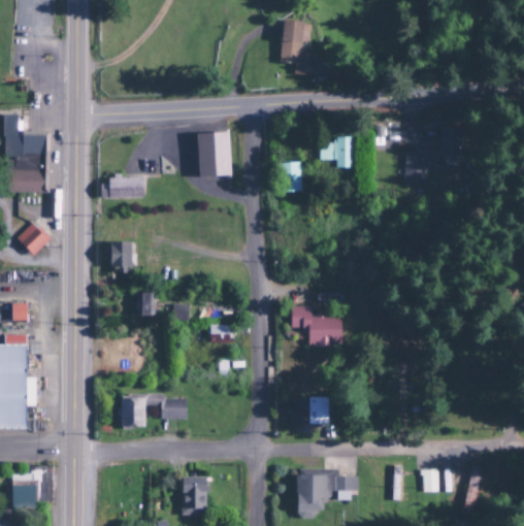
[(294,73),(315,74),(317,53),(302,52),(303,21),(283,20),(280,62),(295,63),(294,73)]
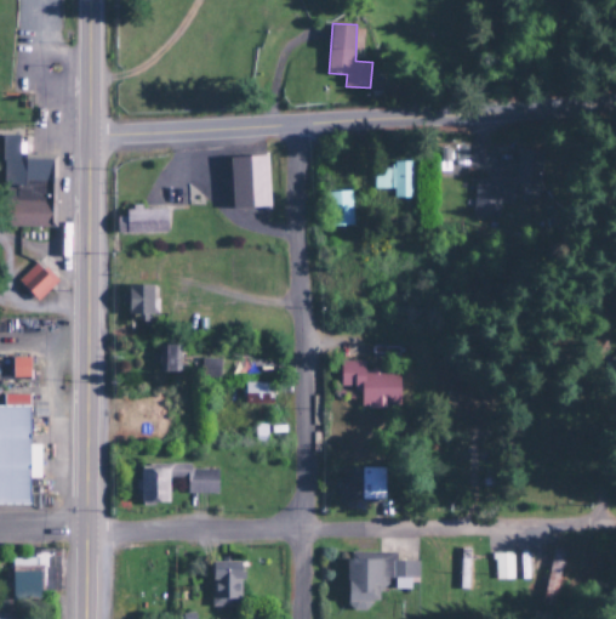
[(4,134),(4,226),(60,226),(60,154),(27,153),(27,142),(22,142),(22,135),(4,134)]
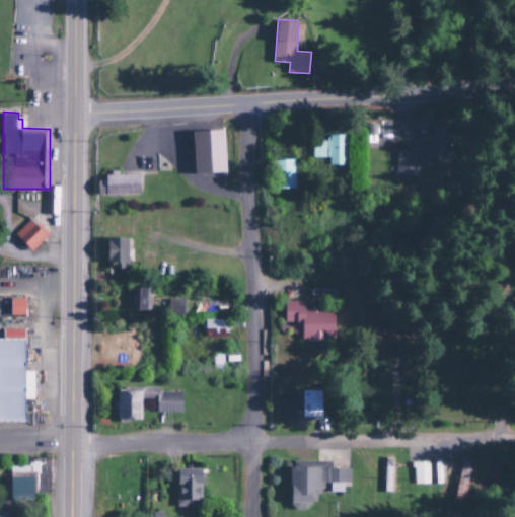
[(455,153),(455,125),(435,124),(434,153),(455,153)]
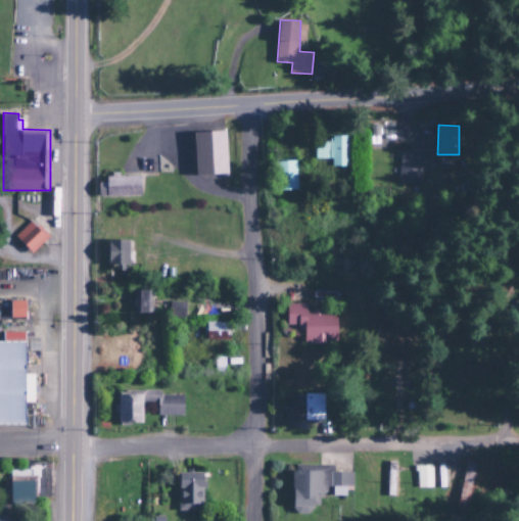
[(195,131),(197,175),(228,174),(227,130),(195,131)]
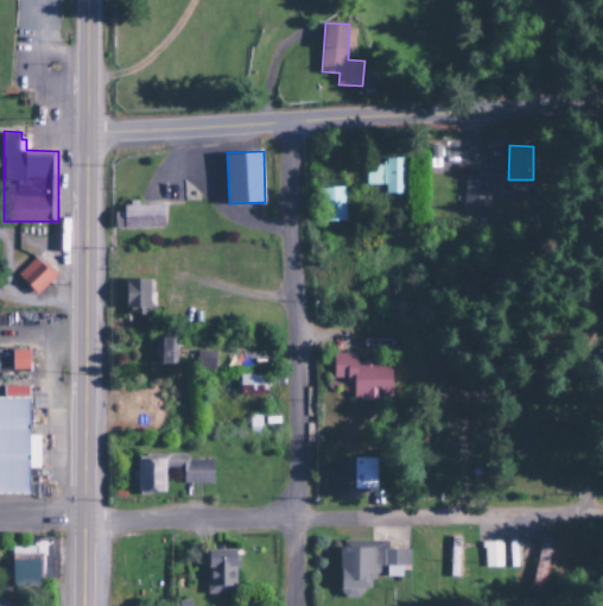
[(407,157),(386,157),(386,164),(369,163),(369,184),(387,184),(387,193),(406,193),(407,157)]
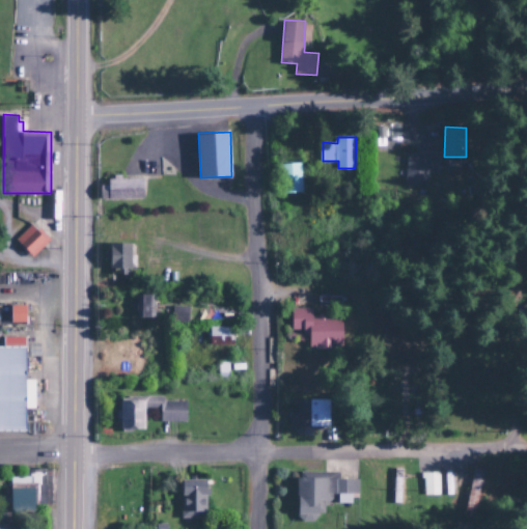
[(430,185),(430,172),(441,173),(441,152),(409,151),(407,184),(430,185)]
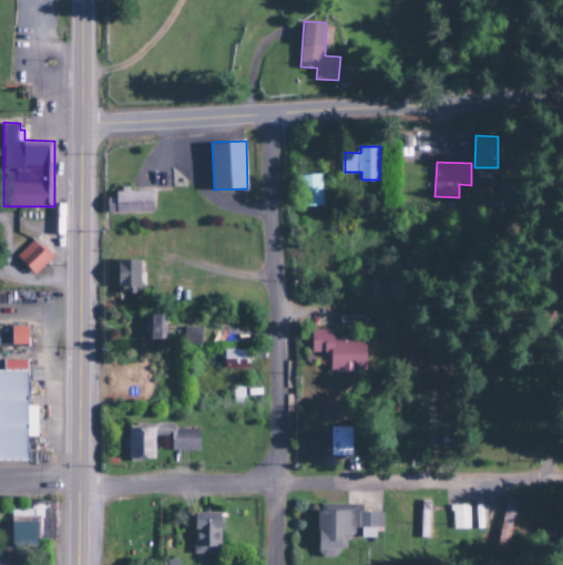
[(325,206),(324,174),(304,175),(305,206),(325,206)]
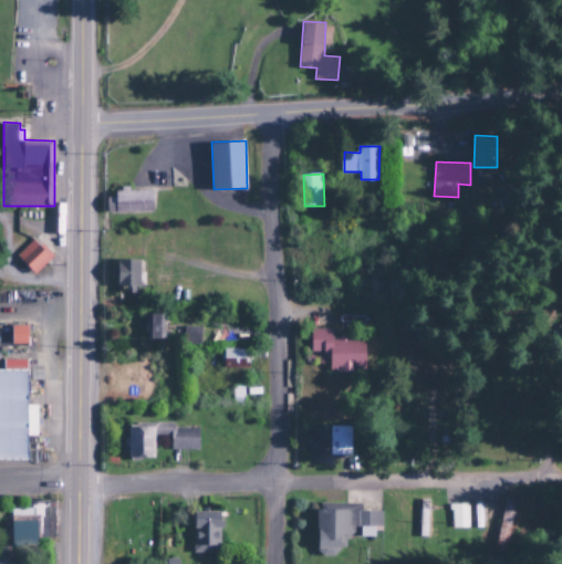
[(155,188),(116,189),(116,198),(108,198),(108,211),(155,211),(155,188)]
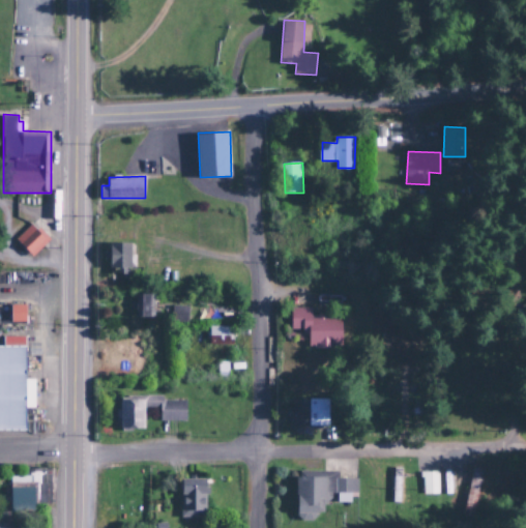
[(34,257),(51,240),(33,223),(17,239),(34,257)]
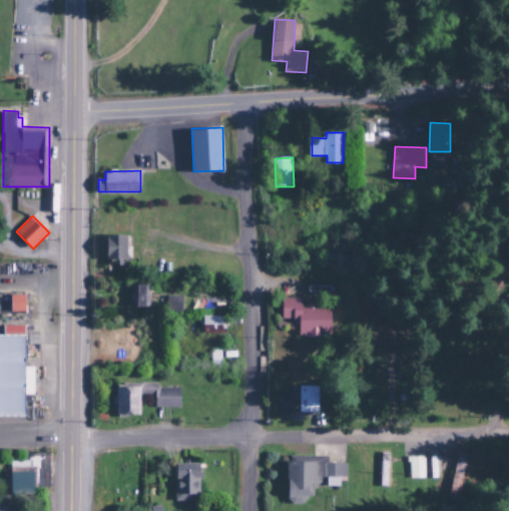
[(127,260),(128,234),(107,233),(107,259),(127,260)]
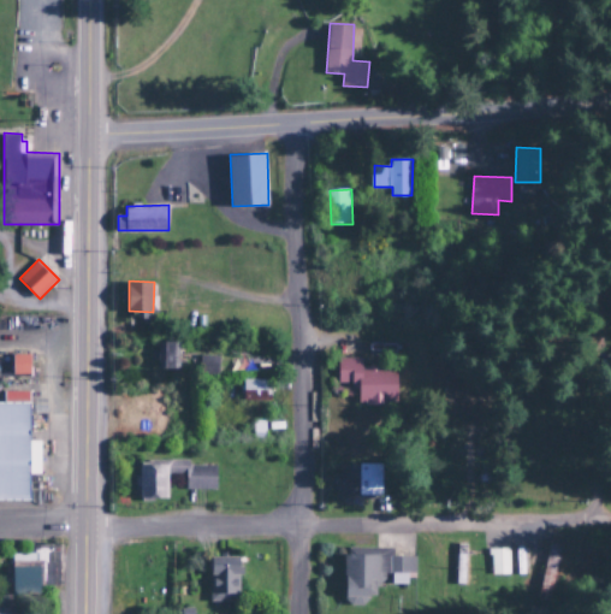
[(182,341),(158,341),(156,367),(181,369),(182,341)]
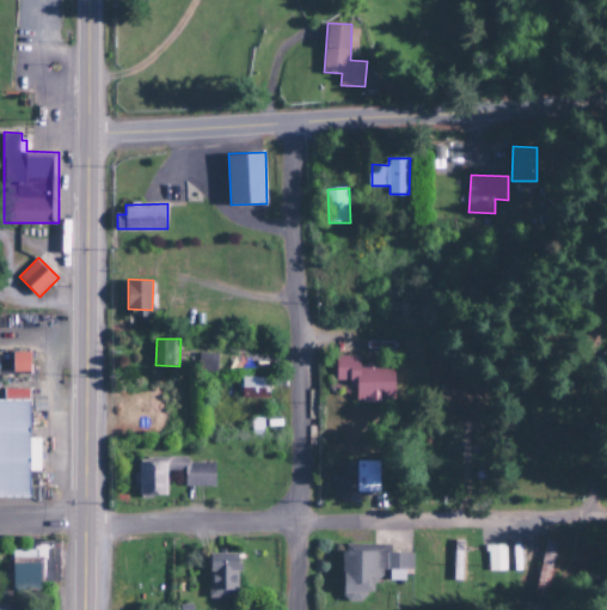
[(32,372),(32,352),(14,352),(14,372),(32,372)]
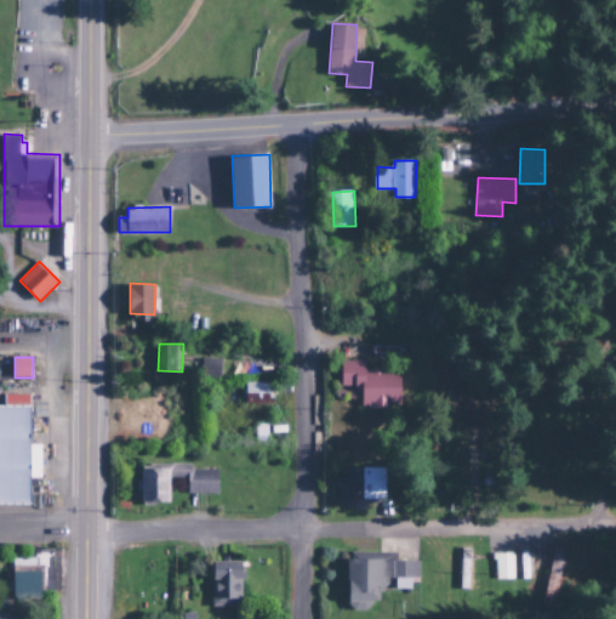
[(223,376),(223,358),(204,358),(204,375),(223,376)]
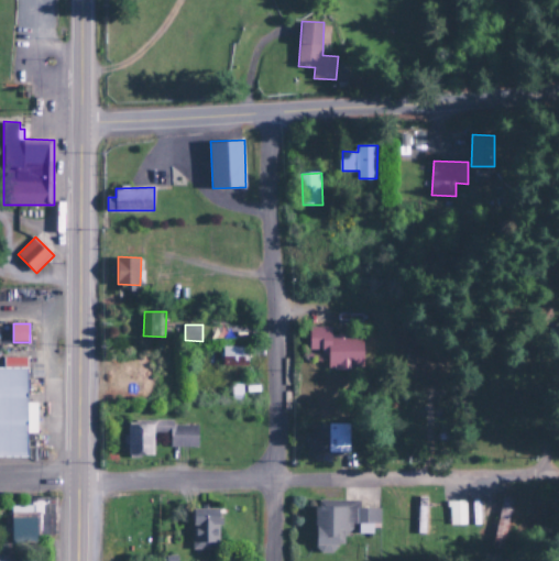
[(311,350),(327,349),(327,369),(365,369),(364,333),(332,334),(332,327),(310,327),(311,350)]
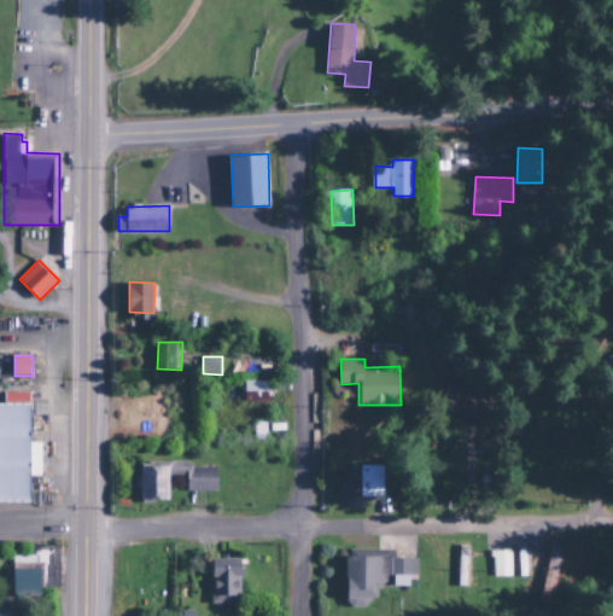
[(245,401),(274,401),(275,381),(246,379),(245,401)]
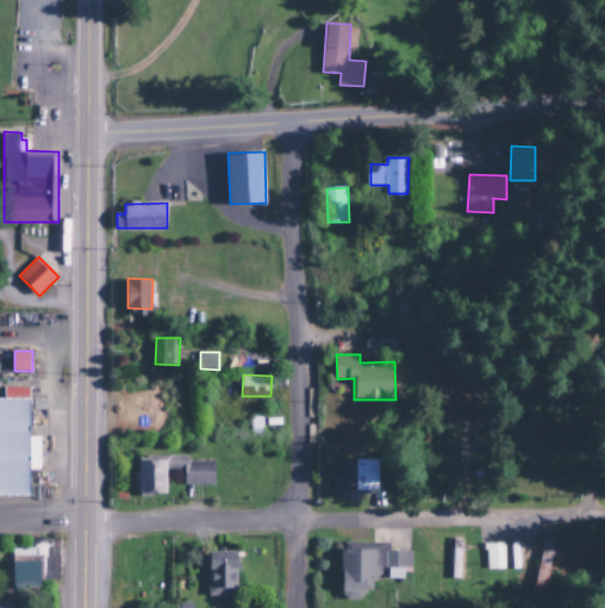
[(0,397),(29,397),(27,495),(0,494),(0,397)]
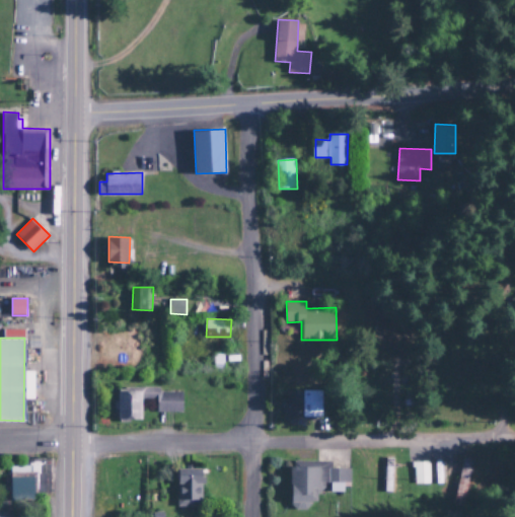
[(184,412),(184,391),(162,391),(162,388),(117,388),(117,421),(142,421),(142,399),(158,399),(158,412),(184,412)]
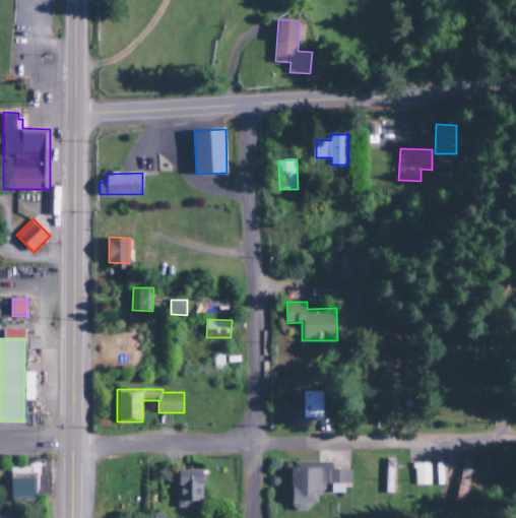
[(325,416),(324,390),(288,391),(289,417),(325,416)]
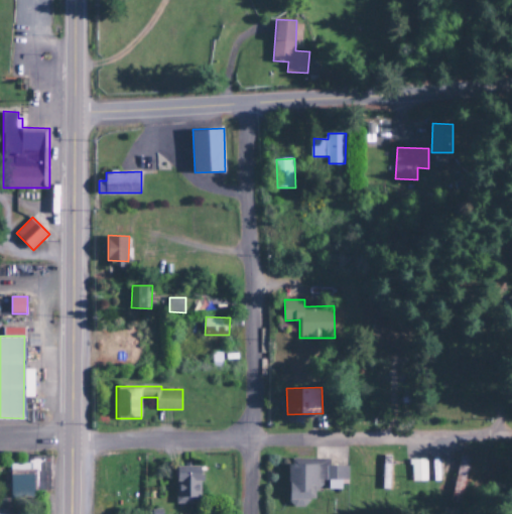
[(452,500),(463,503),(473,457),(463,455),(452,500)]
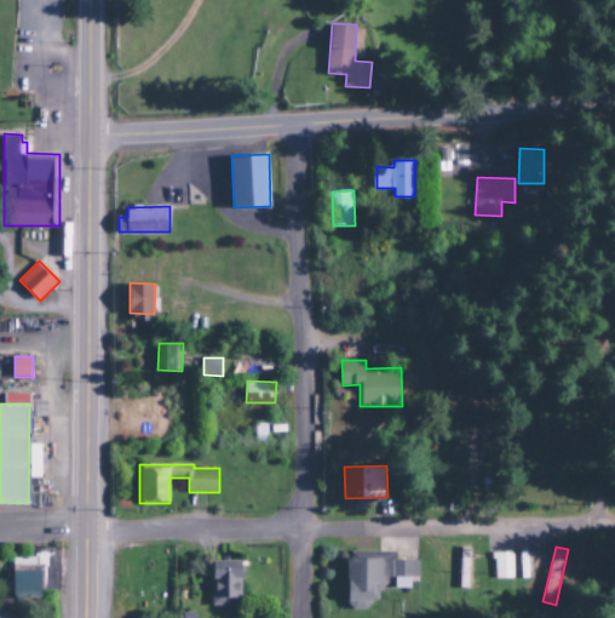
[(13,556),(36,556),(36,548),(55,548),(55,588),(41,589),(41,596),(41,599),(13,599),(13,556)]
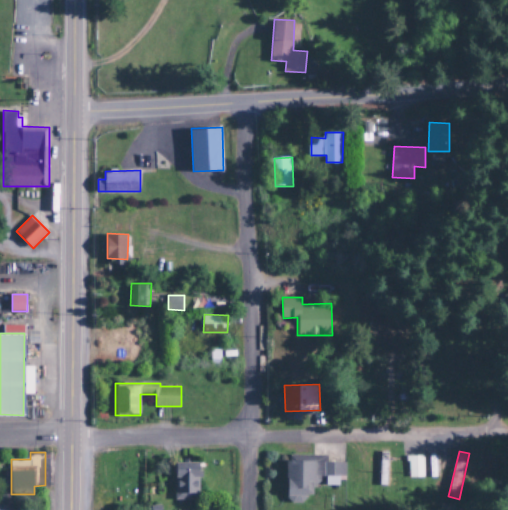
[(288,460),(287,502),(307,502),(307,494),(314,494),(314,484),(322,484),(322,476),(328,476),(328,483),(348,483),(348,462),(329,461),(329,455),(317,454),(317,460),(288,460)]
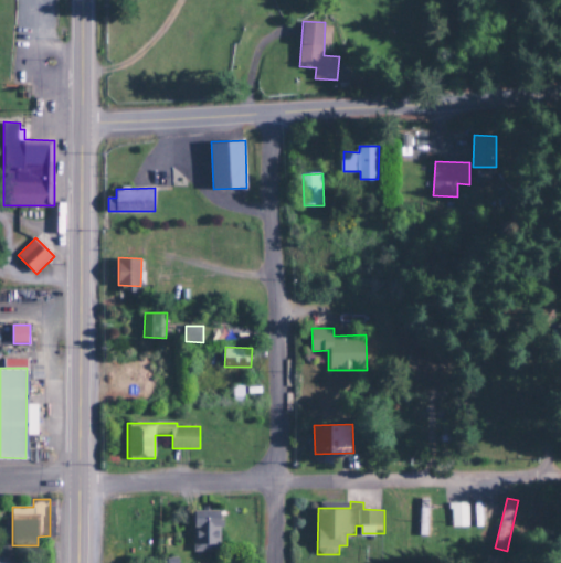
[(469,502),(453,502),(453,527),(470,527),(469,502)]
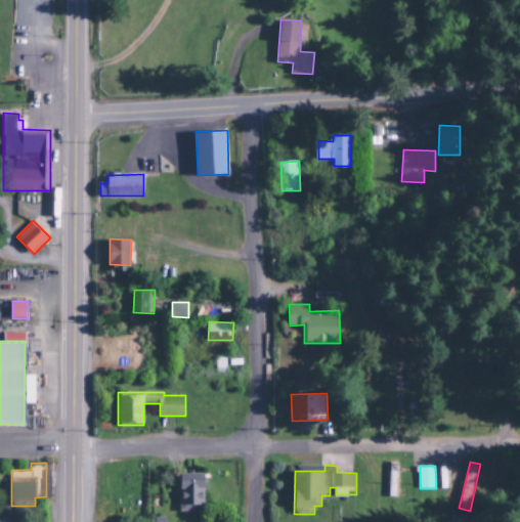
[(205,473),(180,473),(180,512),(206,512),(205,473)]
